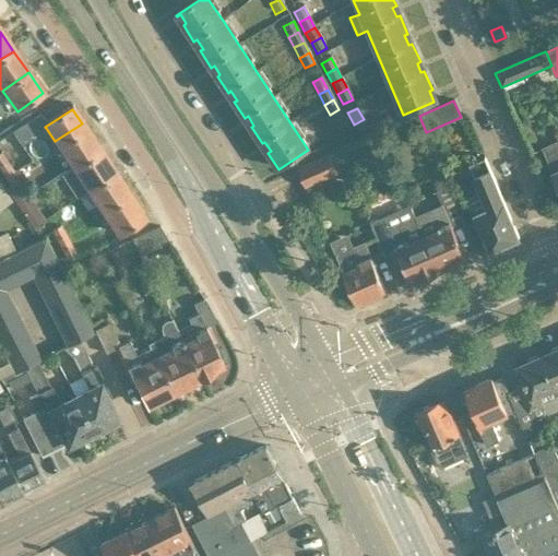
[(344,120),(339,109),(330,115),(335,125),(344,120)]
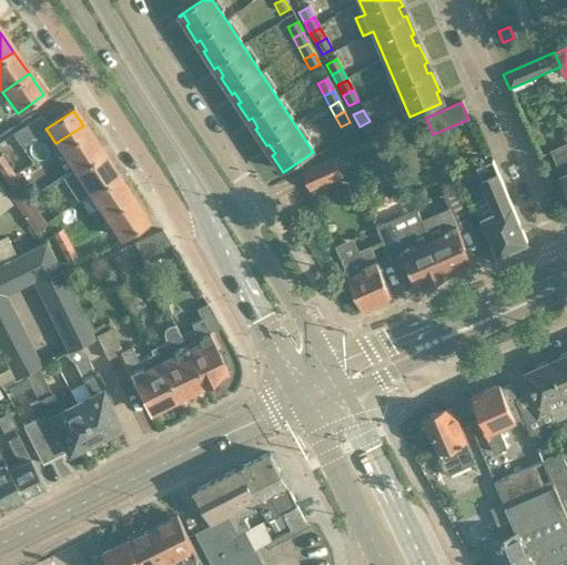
[(22,132),(13,139),(21,151),(39,140),(37,137),(47,130),(46,129),(41,120),(22,132)]
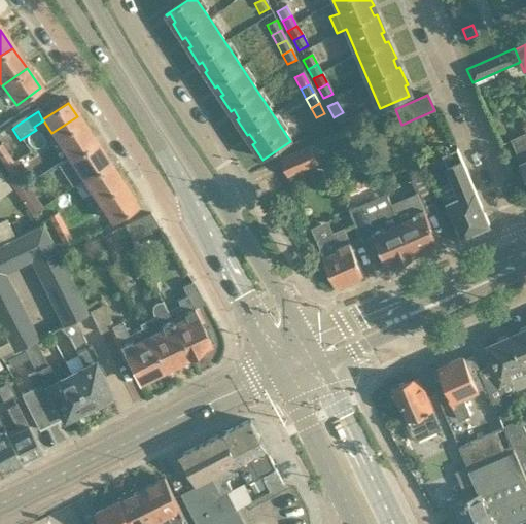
[(347,123),(343,112),(334,117),(338,128),(347,123)]
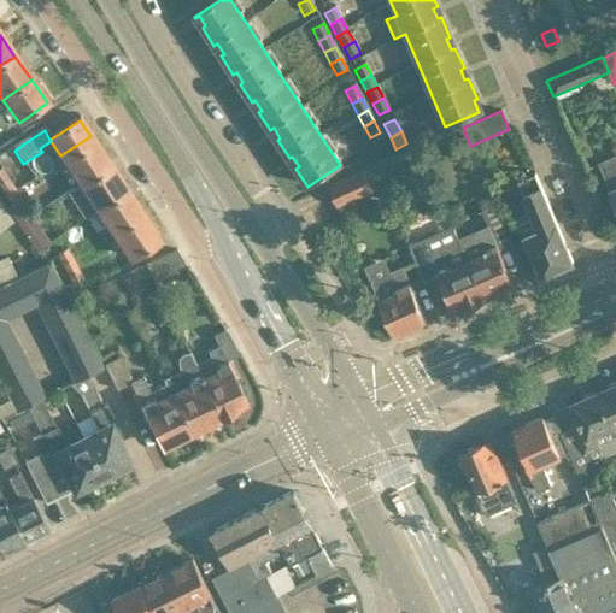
[(101,152),(91,136),(60,155),(71,171),(101,152)]
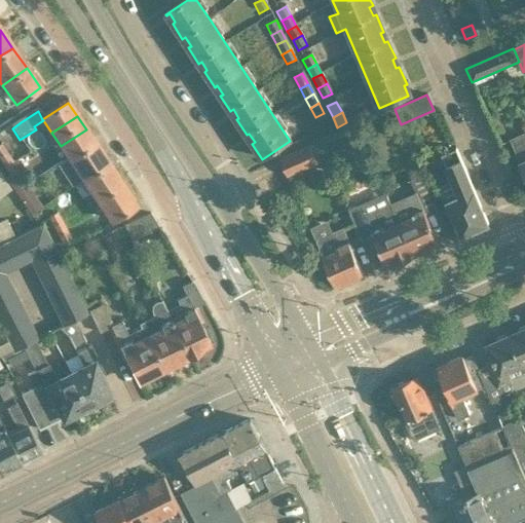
[(86,129),(61,146),(70,160),(95,144),(86,129)]
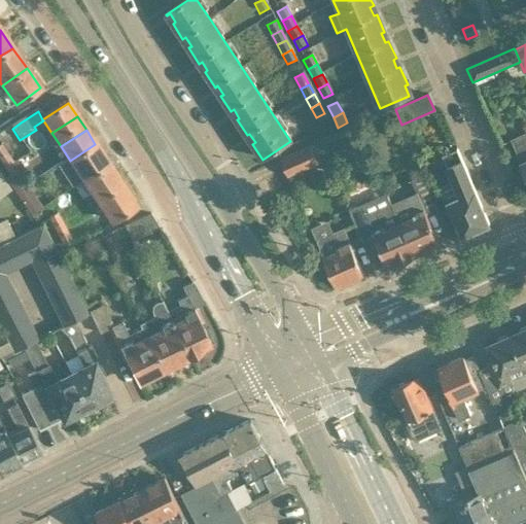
[(525,139),(524,135),(511,140),(520,163),(520,164),(525,177),(525,139)]
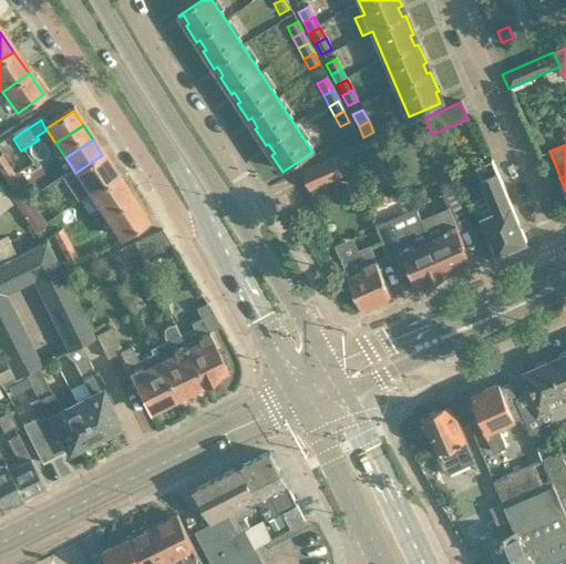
[(102,155),(75,173),(90,195),(117,177),(102,155)]
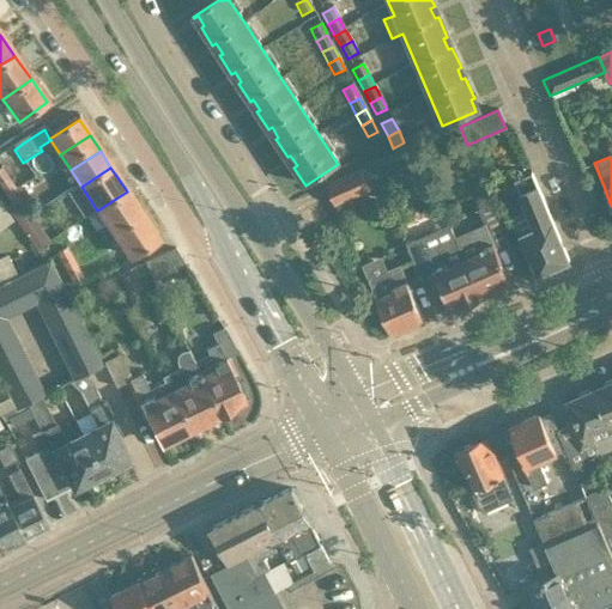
[(0,189),(2,193),(12,187),(0,169),(0,189)]
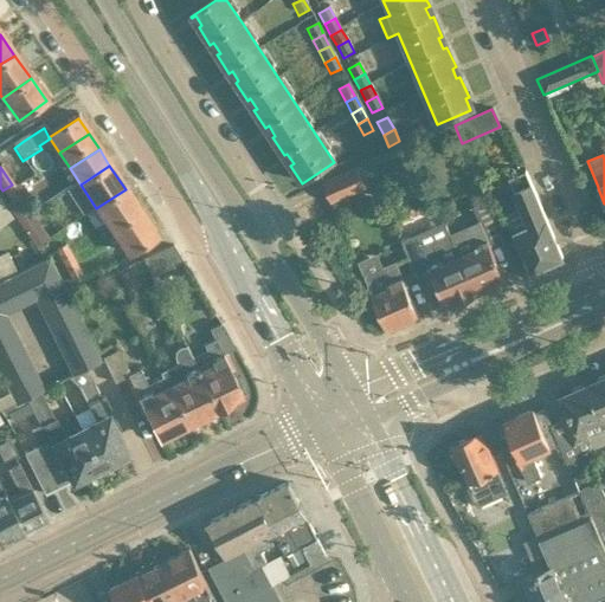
[(321,186),(330,206),(365,191),(355,170),(321,186)]
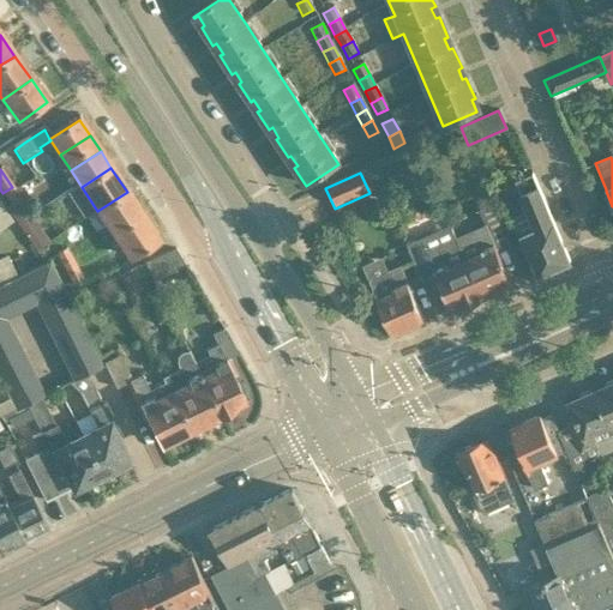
[(568,260),(532,173),(514,180),(527,213),(514,219),(536,273),(540,272),(541,277),(554,271),(552,267),(568,260)]
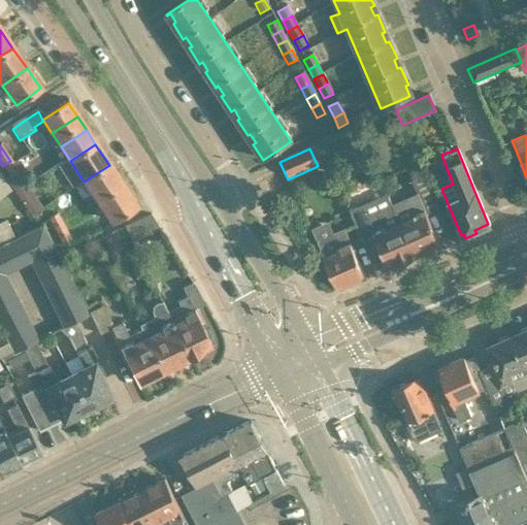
[(18,172),(10,161),(2,166),(9,178),(18,172)]
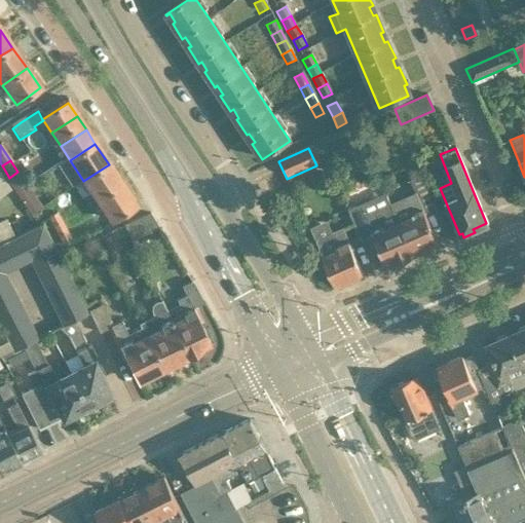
[(118,179),(109,164),(83,181),(92,195),(118,179)]
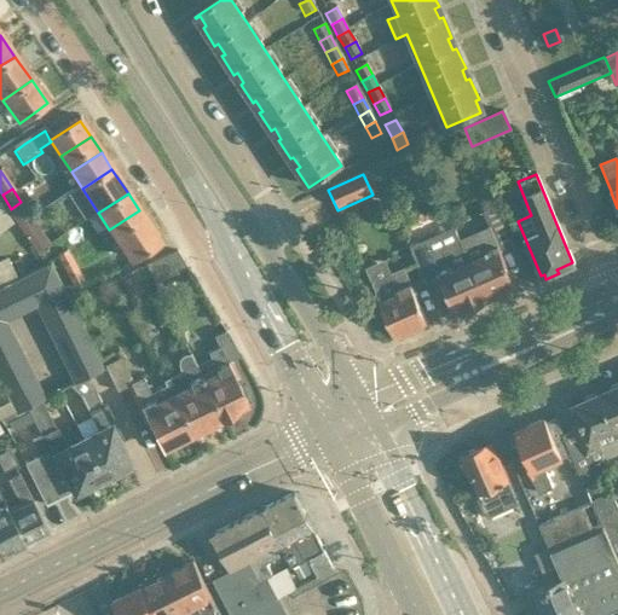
[(21,204),(6,213),(16,228),(30,220),(21,204)]
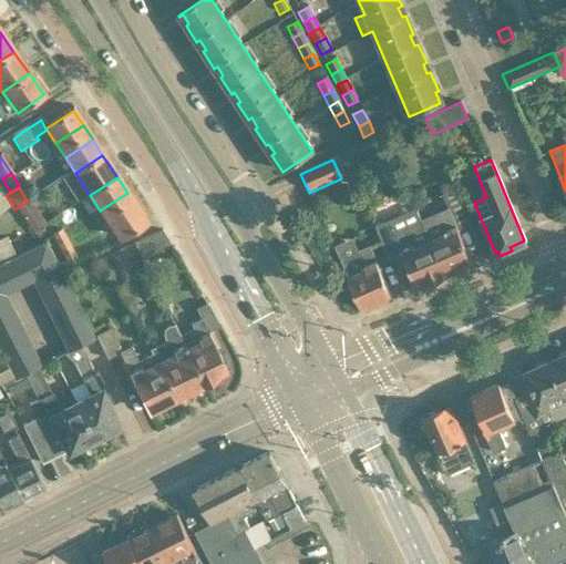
[(0,214),(11,206),(0,190),(0,214)]
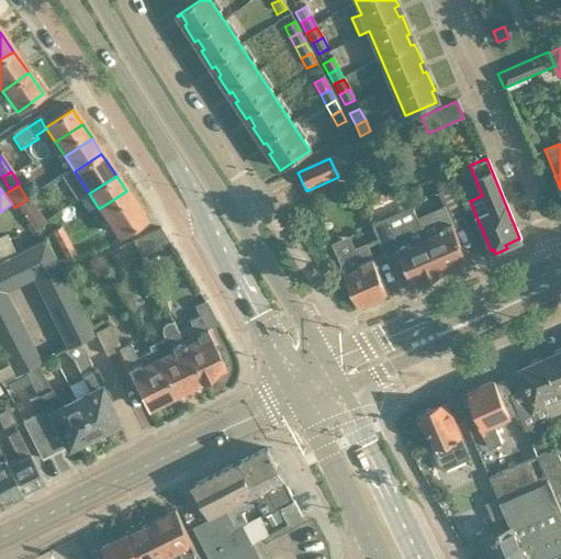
[(136,205),(126,191),(99,209),(109,223),(136,205)]
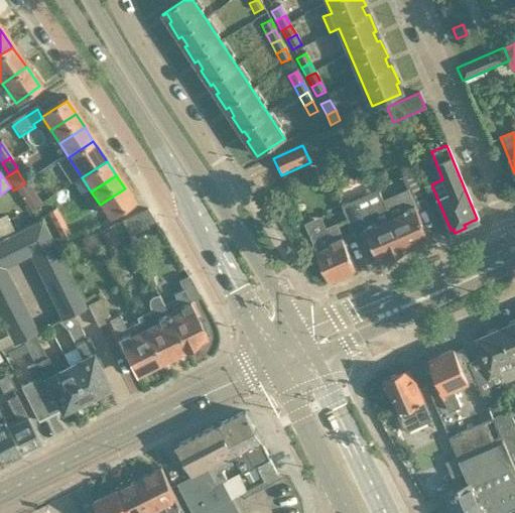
[(397,198),(383,204),(404,253),(420,246),(419,242),(426,239),(428,243),(429,243),(422,225),(417,213),(428,208),(414,176),(402,182),(407,194),(397,198)]
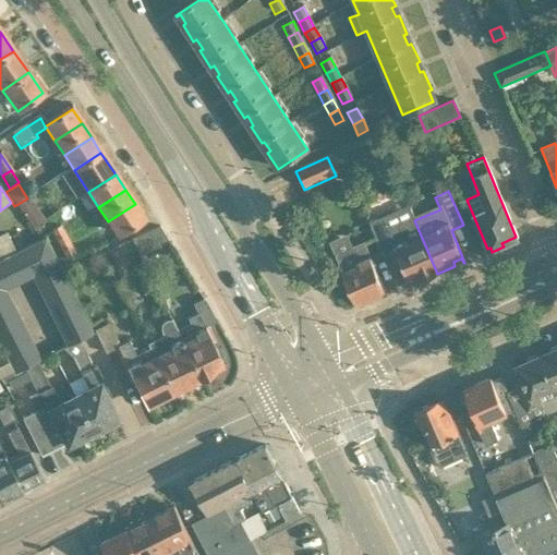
[(145,219),(135,204),(108,221),(118,237),(145,219)]
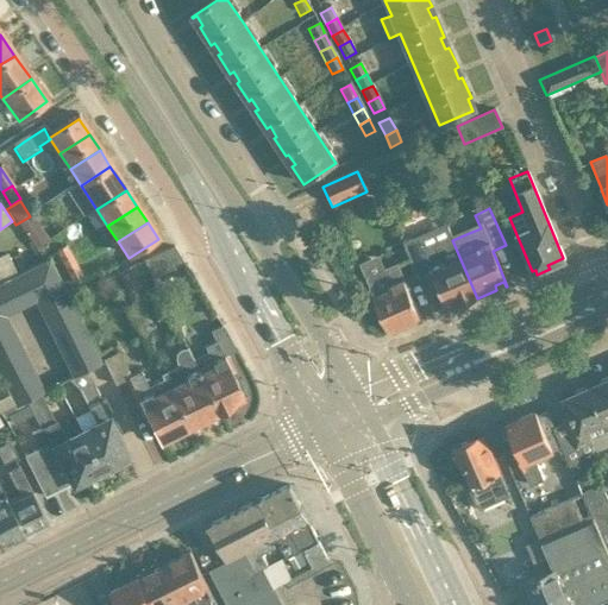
[(39,229),(25,238),(33,251),(48,241),(39,229)]
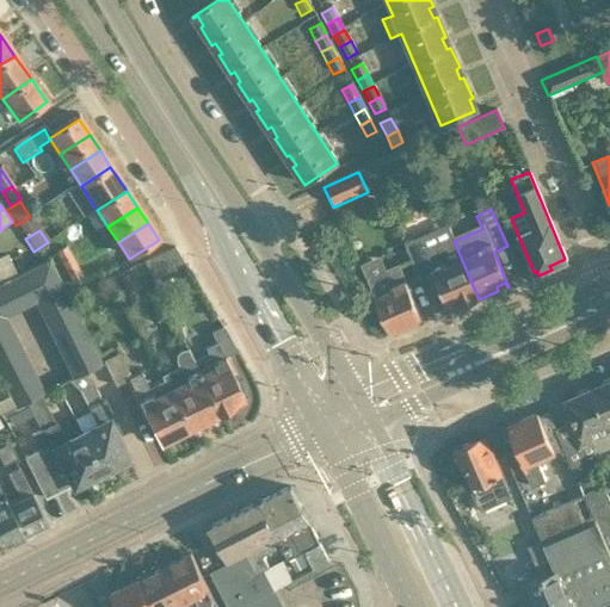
[(417,248),(407,253),(411,260),(420,282),(421,282),(420,280),(432,276),(449,314),(450,313),(450,311),(449,308),(457,304),(458,308),(479,299),(454,241),(453,242),(454,245),(421,258),(417,248)]
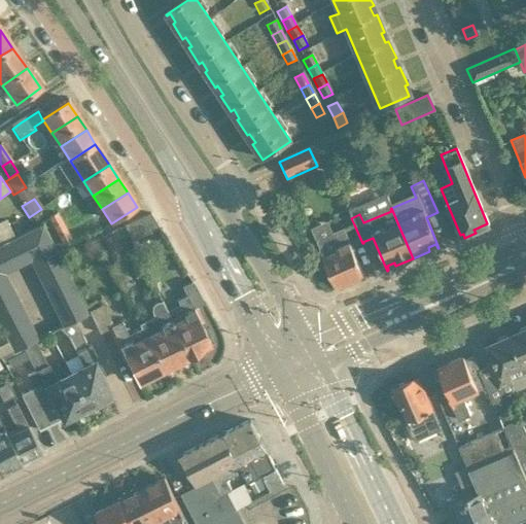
[(159,230),(149,215),(124,228),(131,242),(159,230)]
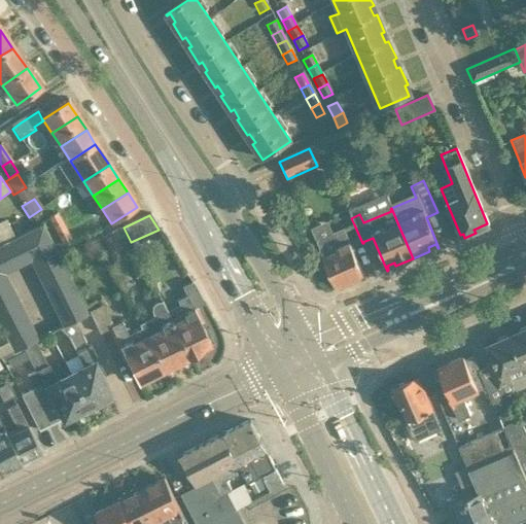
[(55,217),(47,220),(51,231),(60,226),(55,217)]
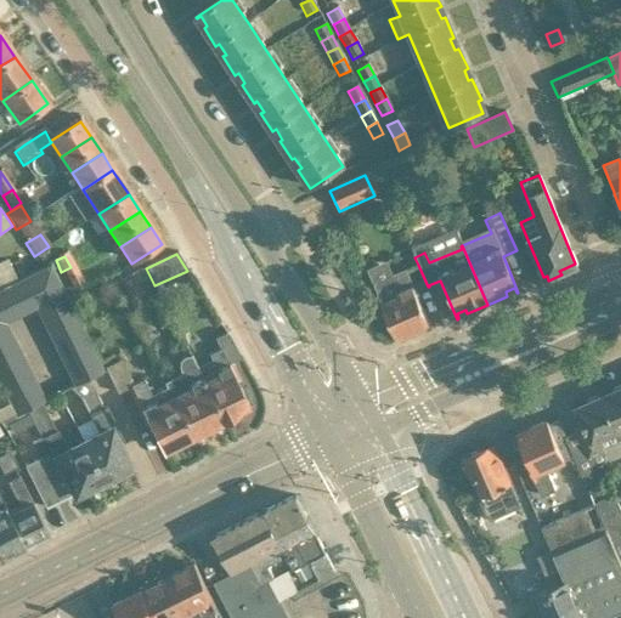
[(387,261),(366,266),(370,282),(390,277),(387,261)]
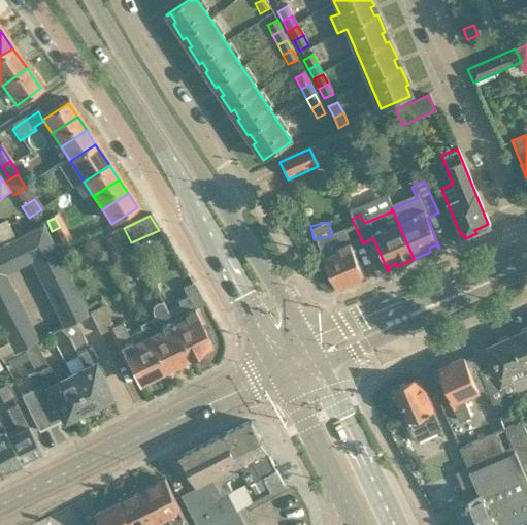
[(25,249),(52,304),(74,293),(42,227),(28,235),(25,236),(29,245),(25,249)]
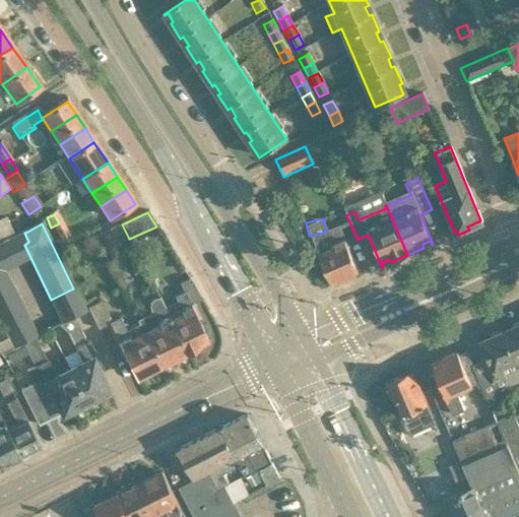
[(64,233),(59,223),(51,228),(56,237),(64,233)]
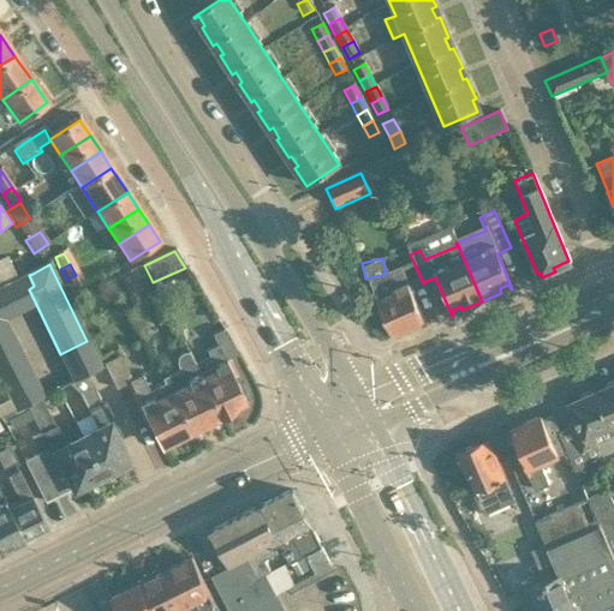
[(425,327),(413,298),(407,283),(406,283),(400,270),(391,275),(392,279),(370,287),(376,301),(393,340),(415,331),(412,325),(422,322),(423,327),(425,327)]
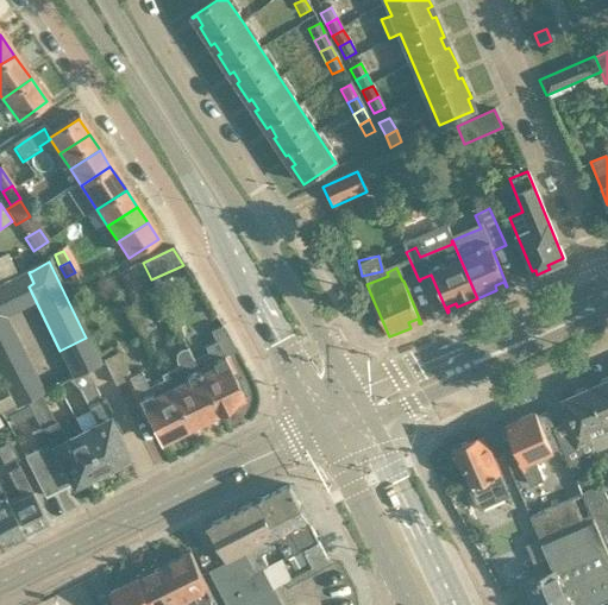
[(80,283),(75,272),(66,277),(71,288),(80,283)]
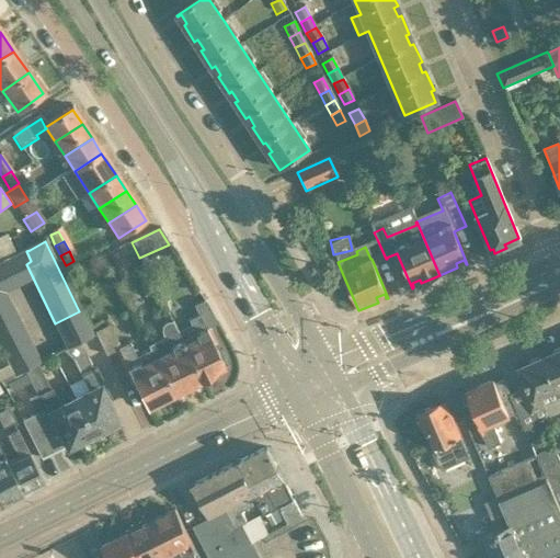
[(0,349),(1,351),(13,375),(23,369),(36,363),(0,289),(0,349)]
